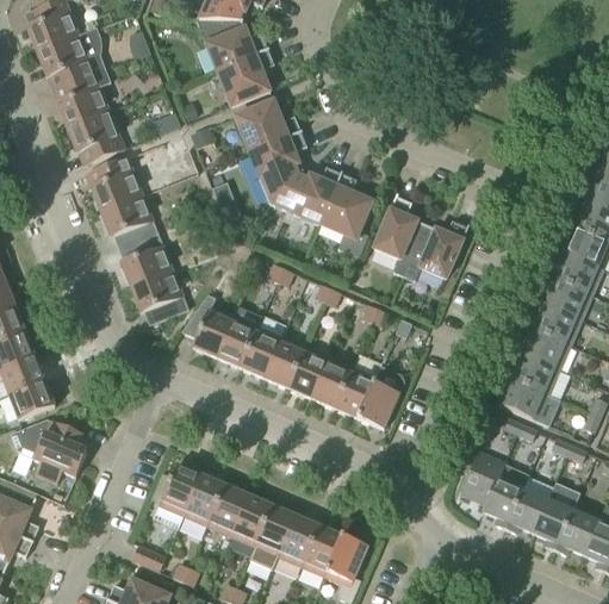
[(39,22),(28,26),(38,51),(80,35),(67,0),(56,0),(35,8),(39,22)]
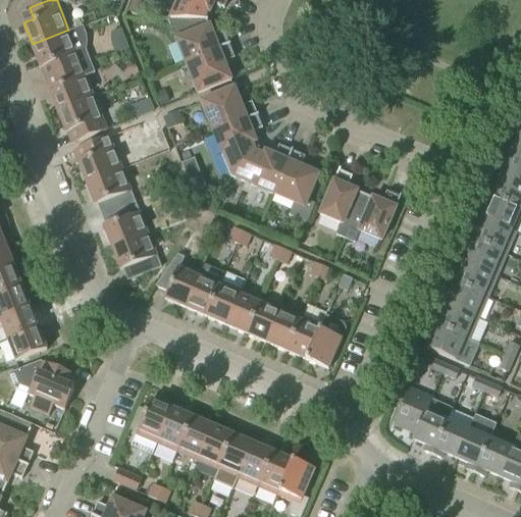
[(132,0),(128,7),(146,14),(152,0),(132,0)]
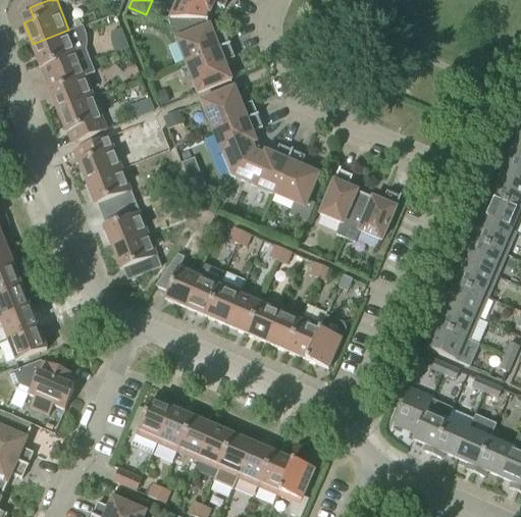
[(174,0),(168,15),(168,16),(207,16),(214,0),(225,5),(227,0),(174,0)]
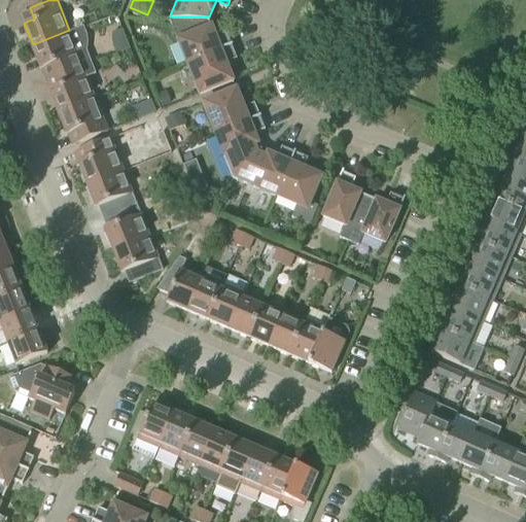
[(216,33),(209,16),(170,16),(187,60),(233,42),(228,29),(216,33)]
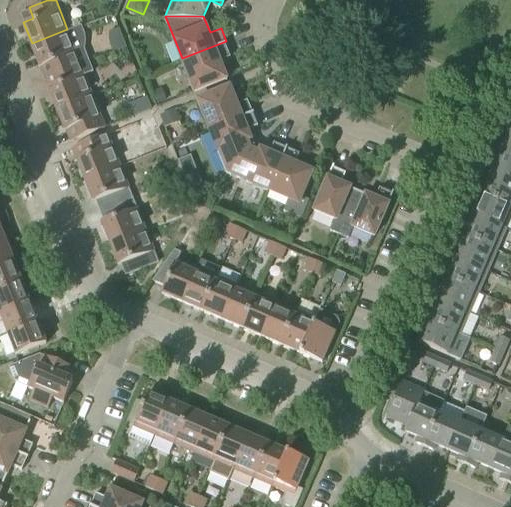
[(82,22),(67,29),(32,43),(40,64),(50,60),(54,71),(89,57),(85,47),(86,43),(86,40),(86,36),(86,34),(85,31),(85,29),(83,26),(82,22)]
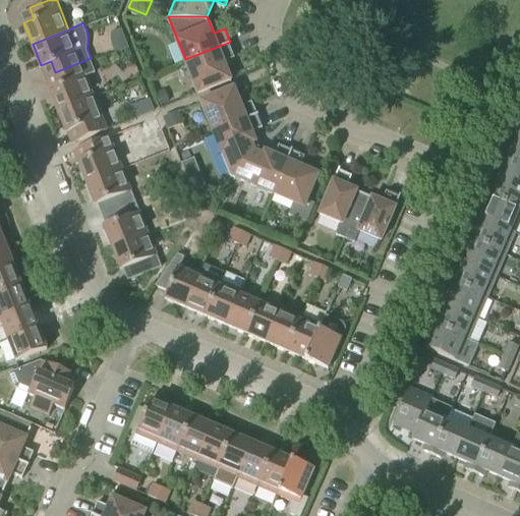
[(235,55),(230,42),(185,59),(197,90),(231,76),(224,59),(235,55)]
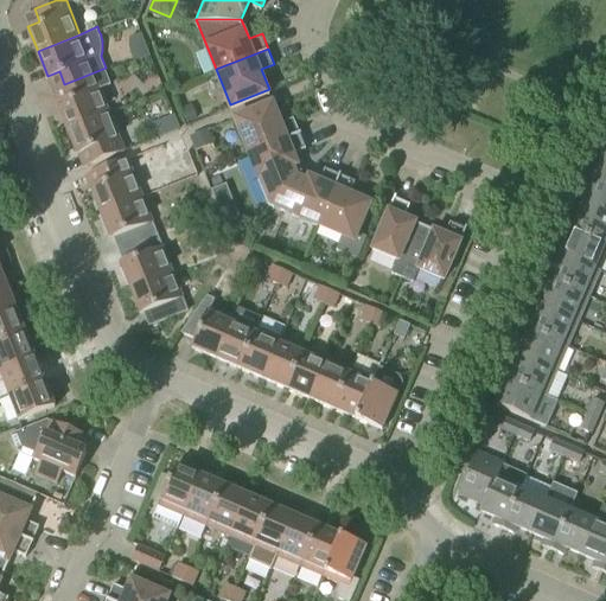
[(106,68),(64,84),(69,97),(57,102),(68,127),(110,109),(101,85),(110,81),(106,68)]
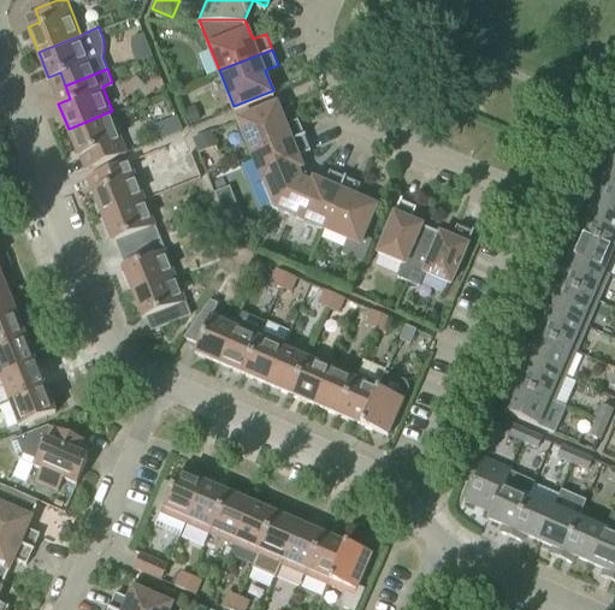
[(253,153),(305,132),(299,117),(285,122),(277,101),(237,117),(253,153)]
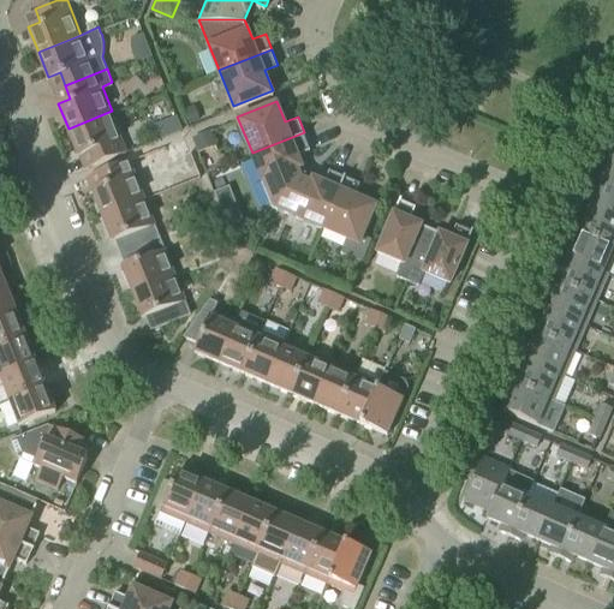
[(185,106),(190,120),(202,117),(196,102),(185,106)]
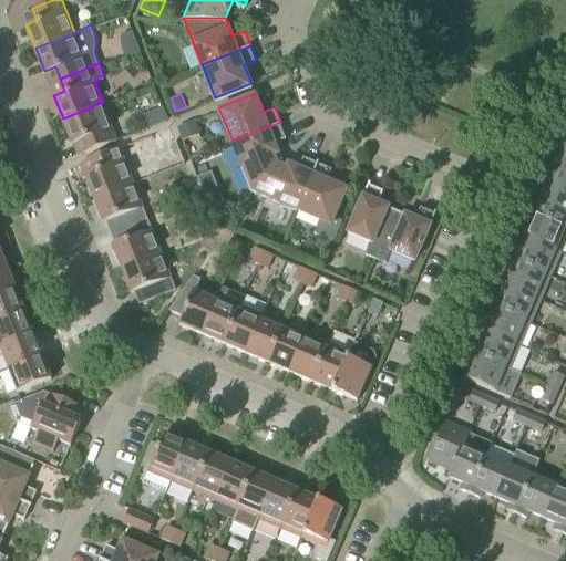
[(103,102),(63,118),(76,153),(116,137),(113,130),(103,102)]
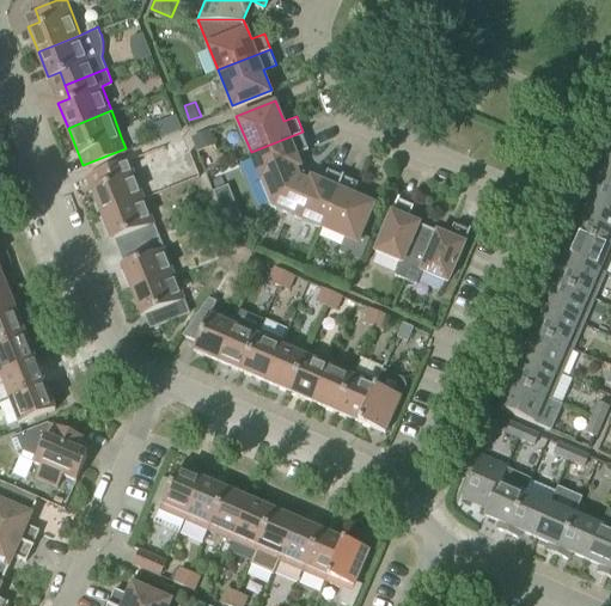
[(181,126),(176,114),(169,117),(166,123),(169,132),(181,126)]
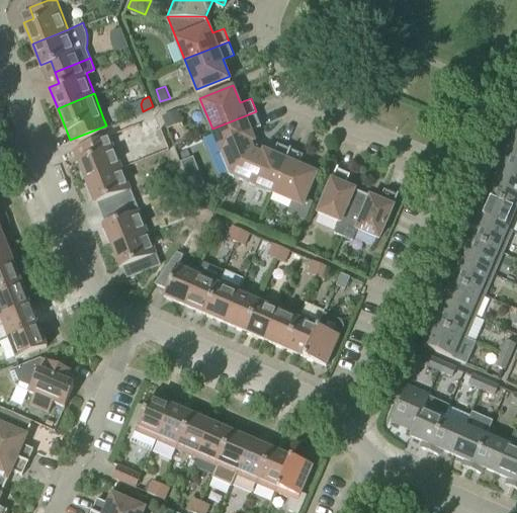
[(178,107),(163,113),(168,126),(183,120),(178,107)]
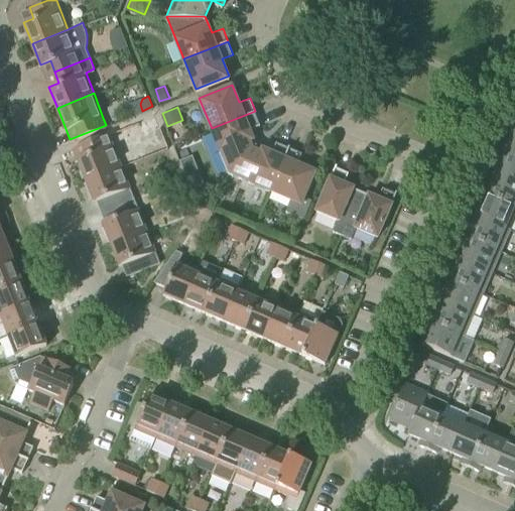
[(255,111),(212,128),(229,171),(256,144),(250,128),(260,124),(255,111)]
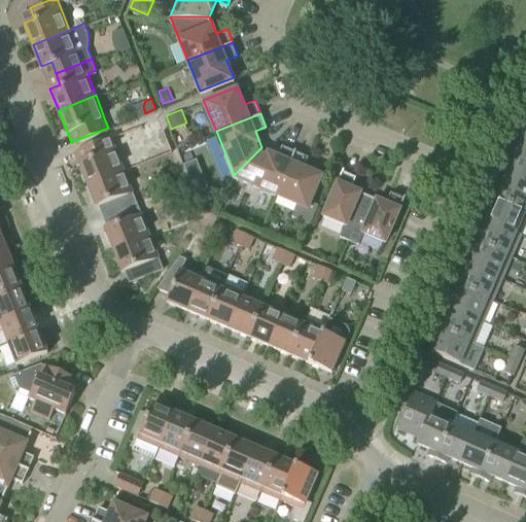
[(514,142),(510,151),(525,159),(525,132),(520,144),(514,142)]
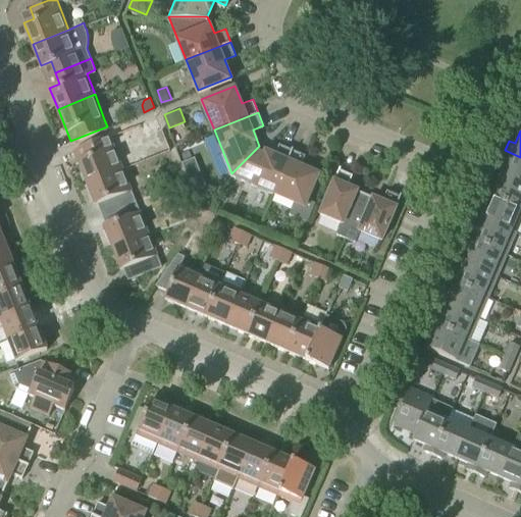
[(110,135),(101,138),(73,149),(87,181),(123,166),(110,135)]
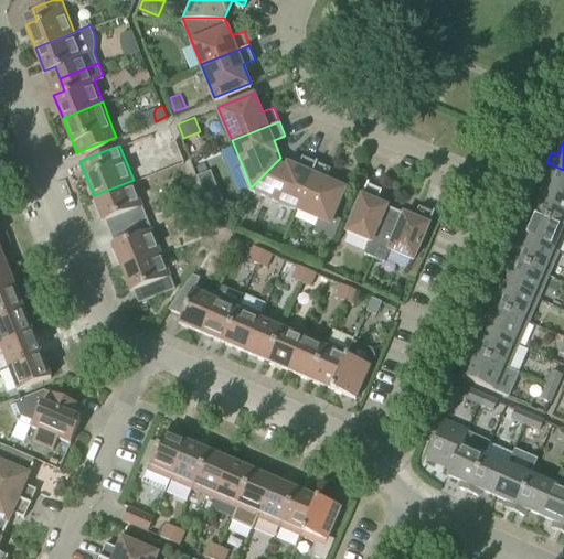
[(298,165),(280,158),(251,187),(297,207),(317,160),(302,153),(298,165)]
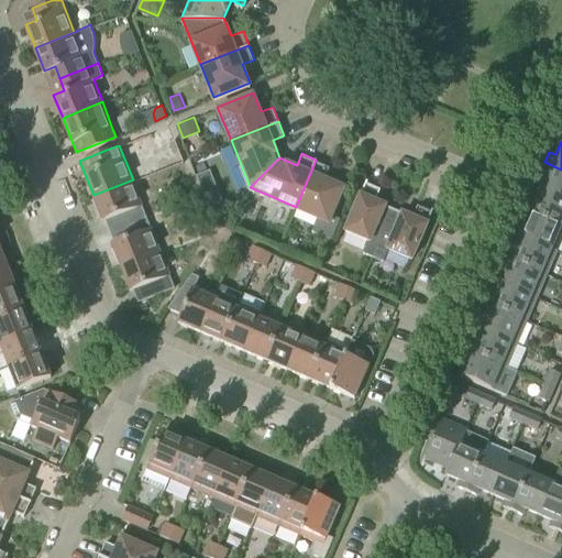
[(330,165),(316,160),(296,207),(318,217),(312,229),(332,237),(341,217),(332,214),(344,186),(324,177),(330,165)]
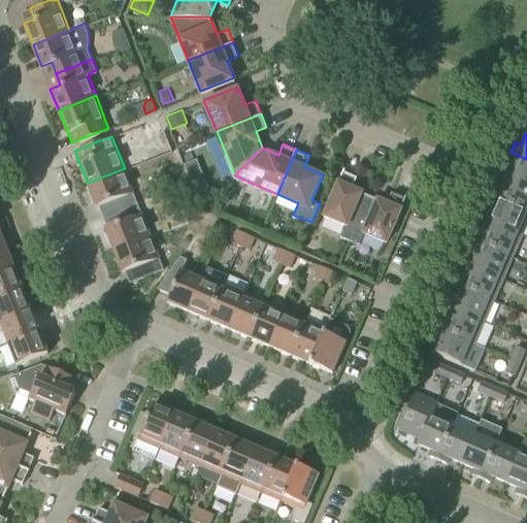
[(526,159),(511,152),(506,161),(513,163),(507,175),(526,184),(526,159)]
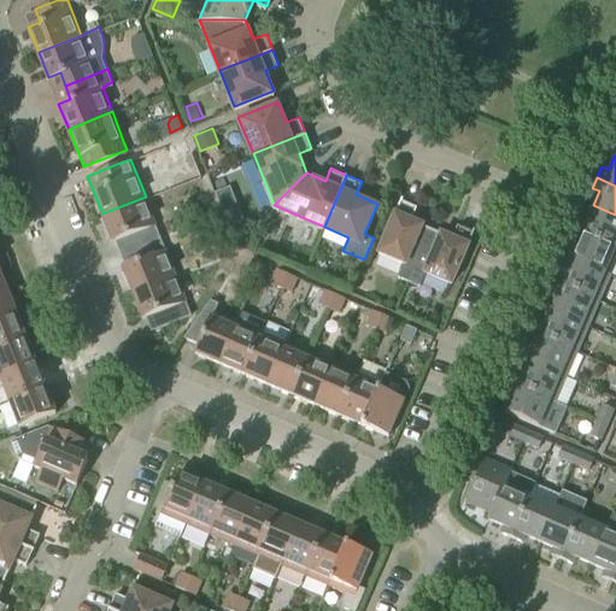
[(160,235),(146,197),(103,213),(112,240),(124,235),(129,247),(160,235)]
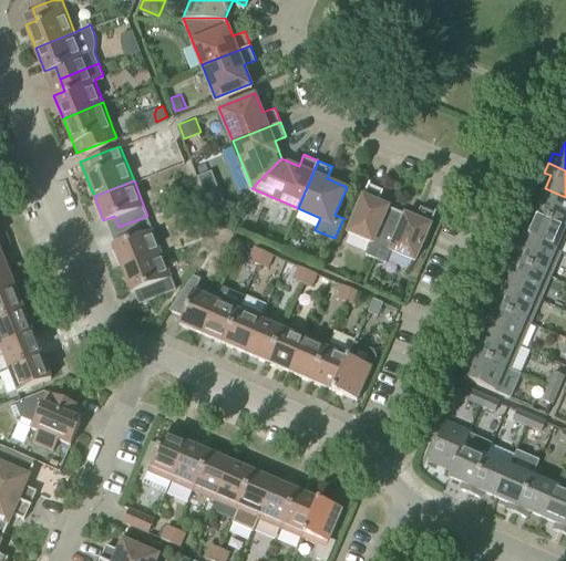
[(377,256),(397,208),(379,200),(383,188),(369,183),(348,229),(372,240),(367,251),(377,256)]
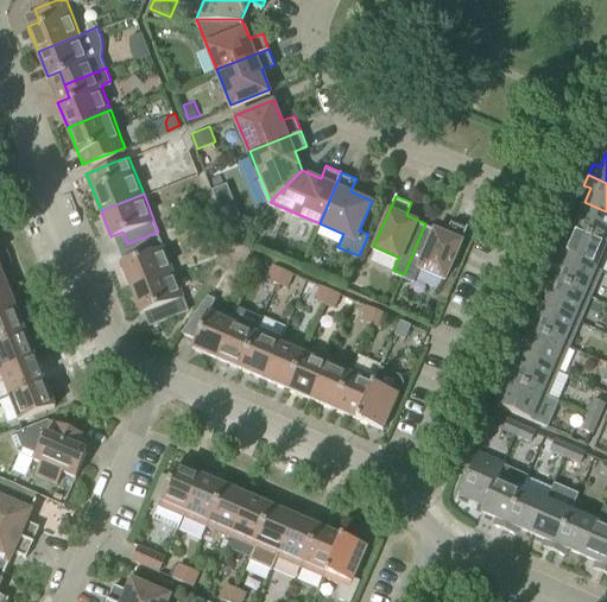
[(239,214),(234,200),(221,206),(226,219),(239,214)]
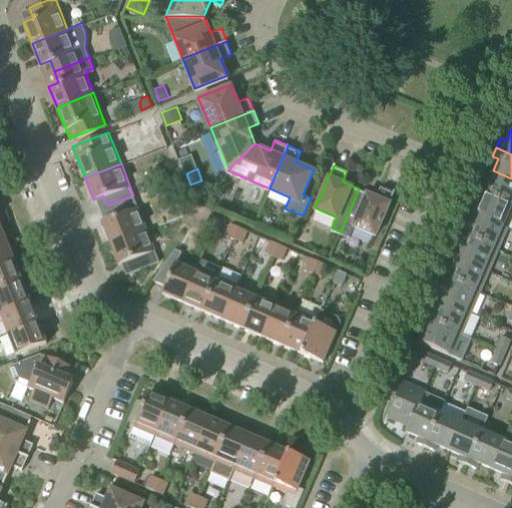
[(511,178),(493,170),(488,182),(482,180),(478,189),(511,203),(511,178)]
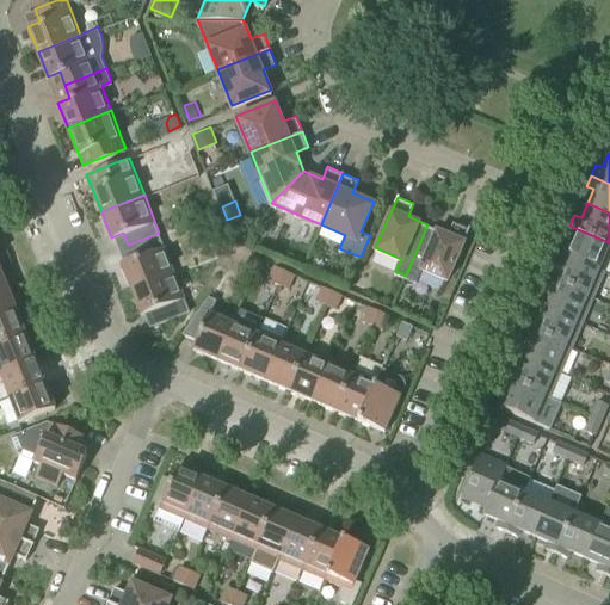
[(448,234),(427,224),(406,276),(417,281),(423,267),(448,278),(469,228),(454,221),(448,234)]
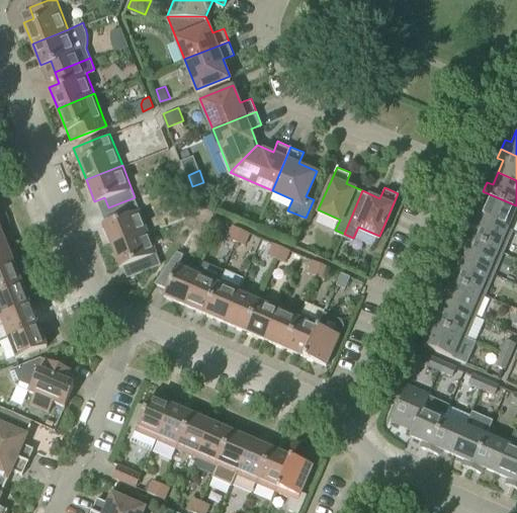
[(516,205),(483,191),(479,200),(485,202),(480,215),(512,229),(516,218),(516,205)]
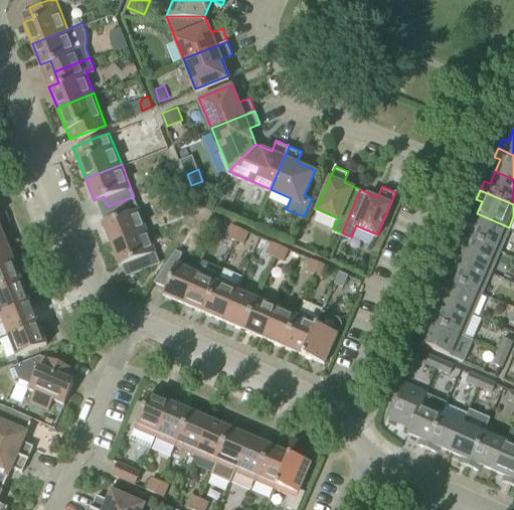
[(204,191),(198,206),(211,211),(217,196),(204,191)]
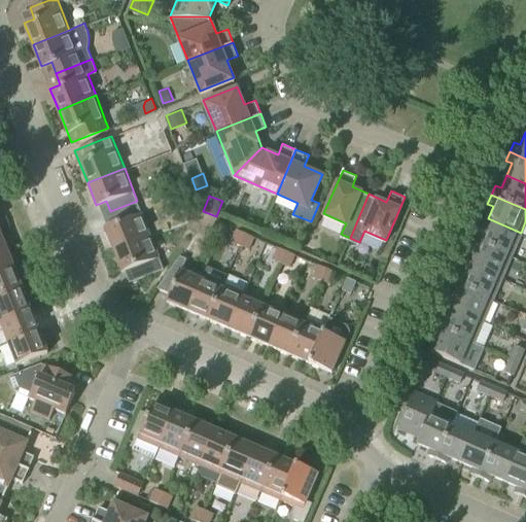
[(137,201),(110,211),(114,222),(105,227),(113,248),(150,234),(137,201)]
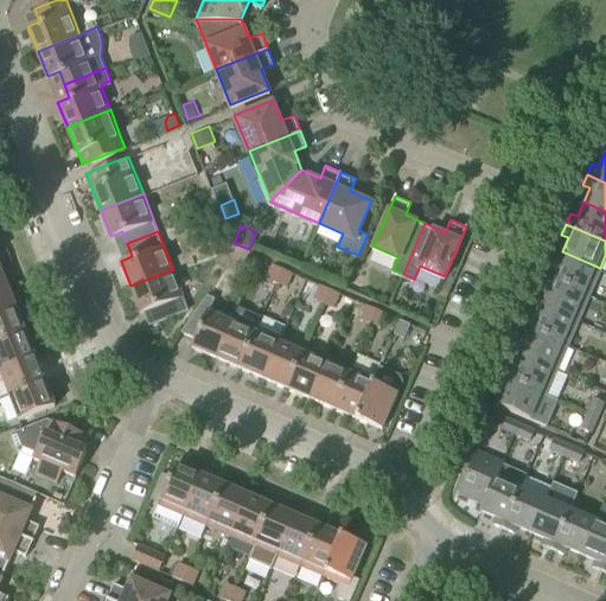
[(249,251),(243,266),(253,269),(259,256),(249,251)]
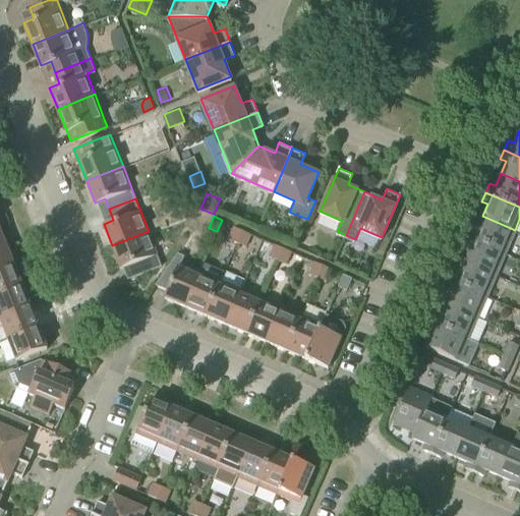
[(515,230),(482,216),(477,228),(471,226),(467,235),(506,251),(515,230)]
